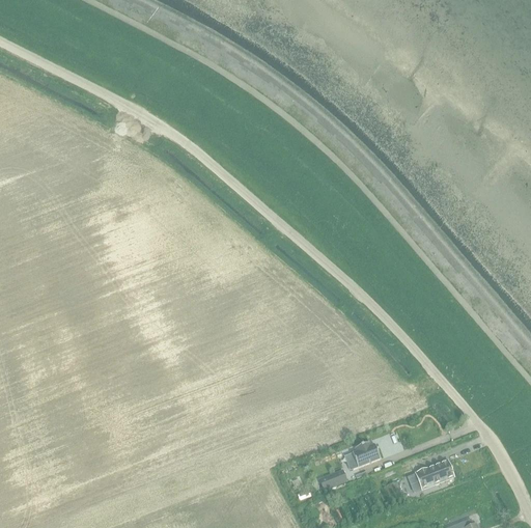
[(451,436),(453,446),(468,443),(466,433),(451,436)]
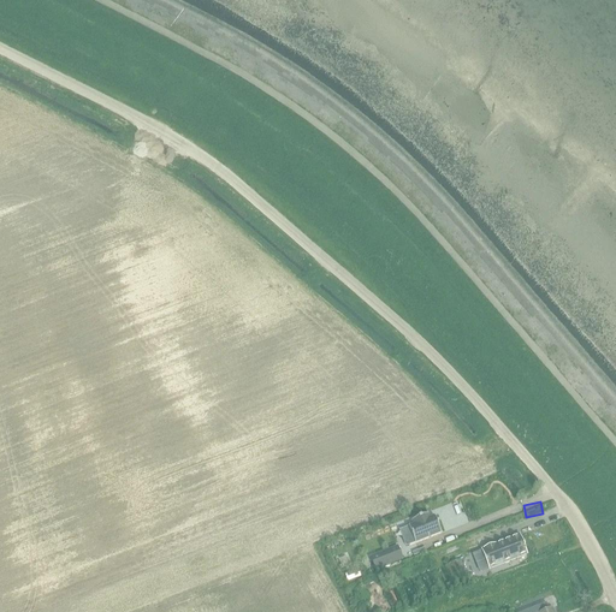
[(434,510),(438,522),(448,520),(443,506),(434,510)]
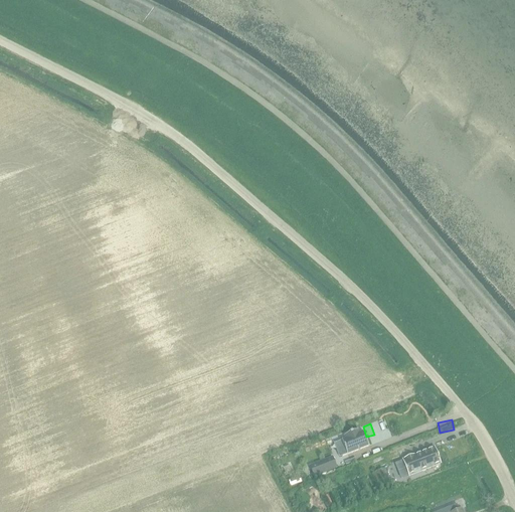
[(344,445),(339,446),(342,454),(347,452),(368,444),(363,430),(359,431),(358,428),(344,433),(345,437),(341,438),(344,445)]
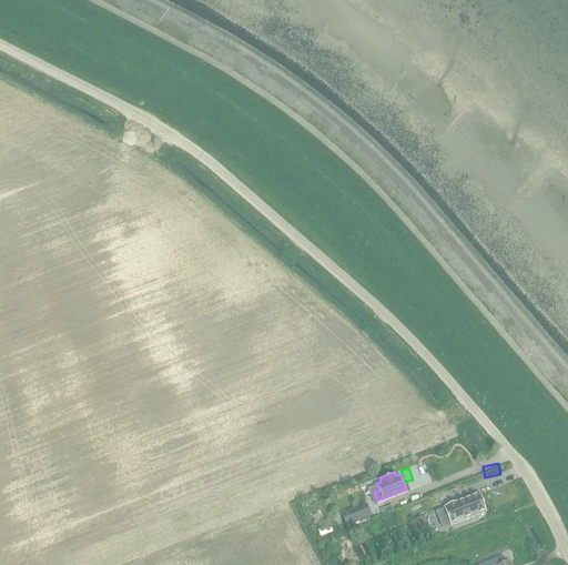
[(496,501),(509,496),(504,480),(490,484),(496,501)]
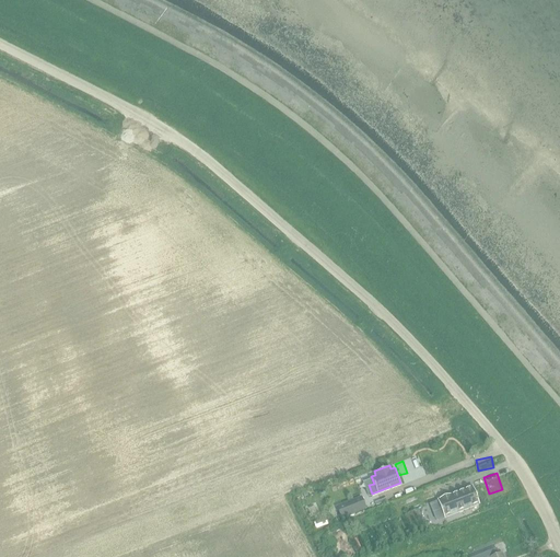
[(451,494),(438,499),(444,514),(457,509),(479,501),(473,485),(451,494)]
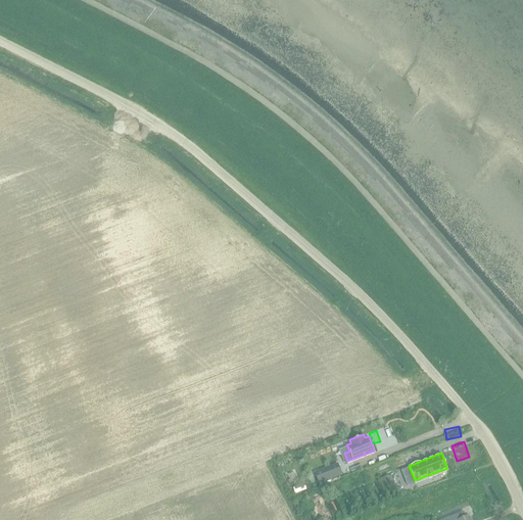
[(377,461),(379,468),(393,463),(391,457),(377,461)]
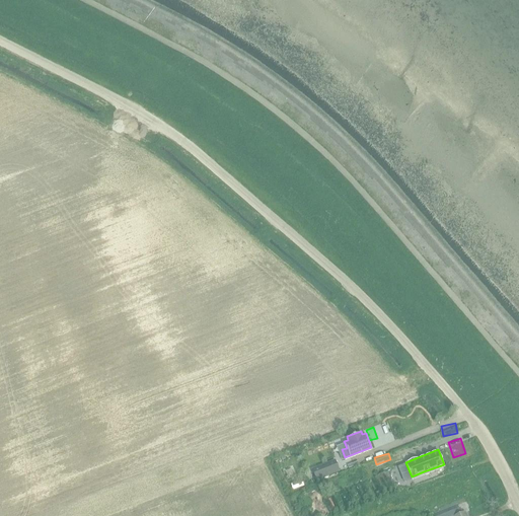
[(316,478),(339,469),(337,465),(335,459),(311,468),(316,478)]
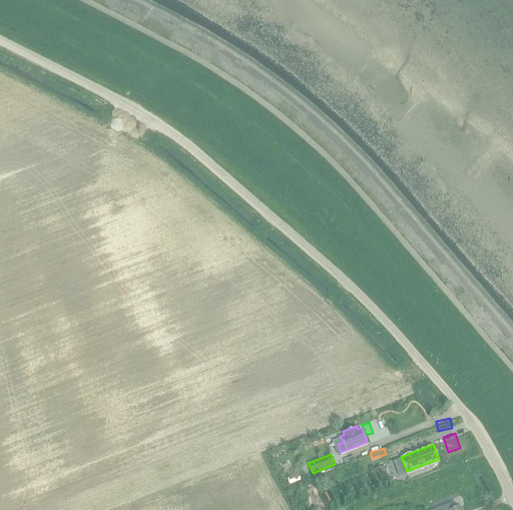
[(371,469),(370,469),(375,483),(381,480),(384,479),(379,465),(371,469)]
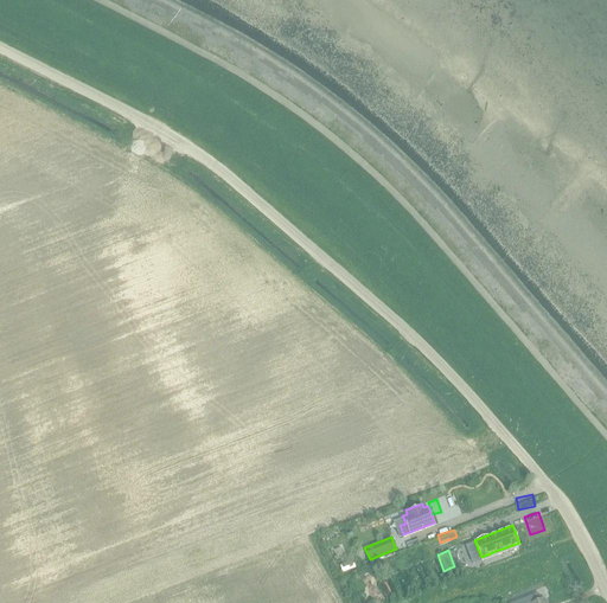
[(538,590),(506,602),(545,602),(543,597),(541,597),(538,590)]
